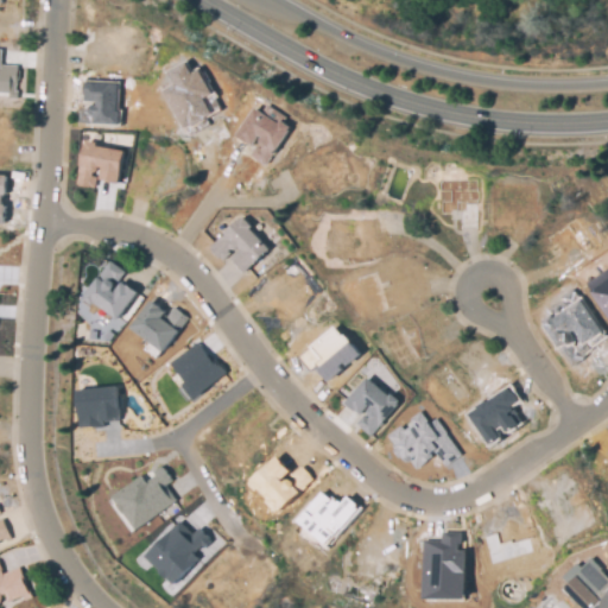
[(0,48),(2,49),(1,64),(18,64),(17,82),(12,82),(11,90),(0,90),(0,48)]
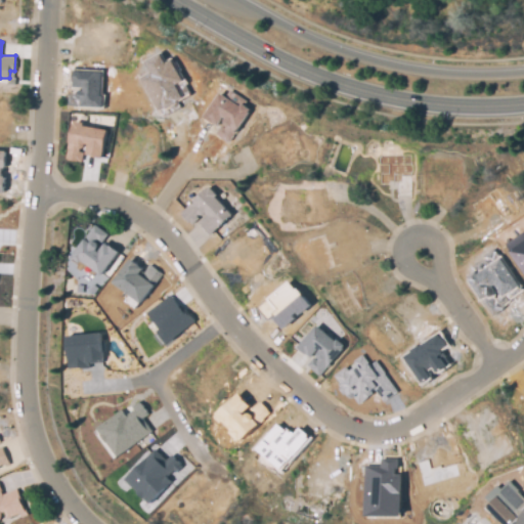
[(177,106),(162,115),(158,107),(141,77),(169,61),(186,92),(174,99),(177,106)]
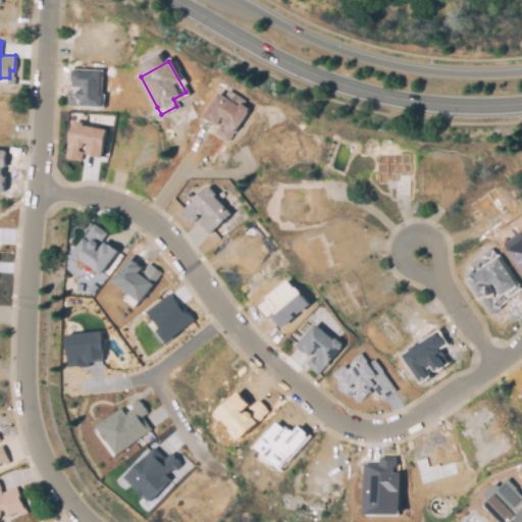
[(98,71),(97,96),(100,96),(99,105),(67,103),(67,93),(80,94),(80,86),(70,85),(71,70),(98,71)]
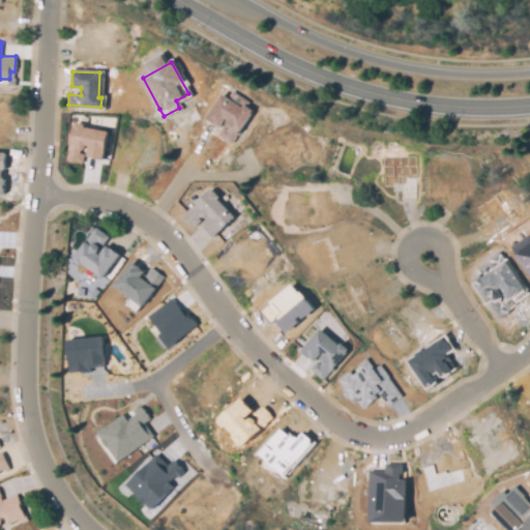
[(243,108),(244,106),(252,110),(249,112),(251,113),(231,143),(230,142),(230,143),(222,138),(223,137),(218,135),(222,128),(226,131),(230,125),(229,125),(228,120),(229,117),(226,115),(221,124),(208,117),(223,94),(243,108)]
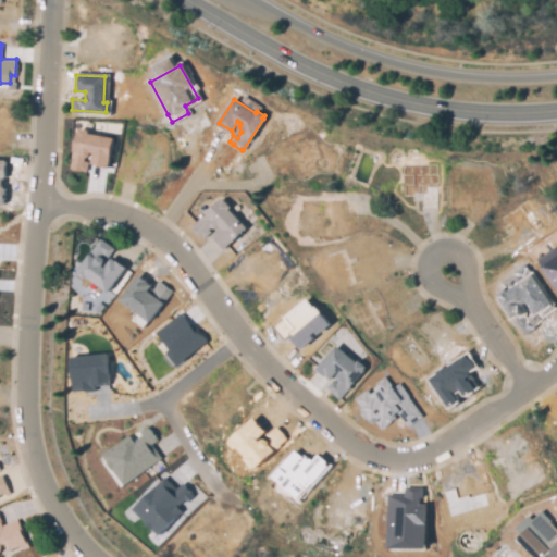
[(88,130),(88,133),(95,134),(98,134),(103,135),(110,136),(113,137),(108,164),(108,166),(93,163),(94,162),(95,151),(93,151),(91,151),(91,152),(91,153),(90,155),(90,156),(89,156),(89,157),(88,157),(87,157),(87,161),(88,161),(87,170),(82,169),(70,168),(71,158),(76,131),(81,132),(81,128),(88,130)]
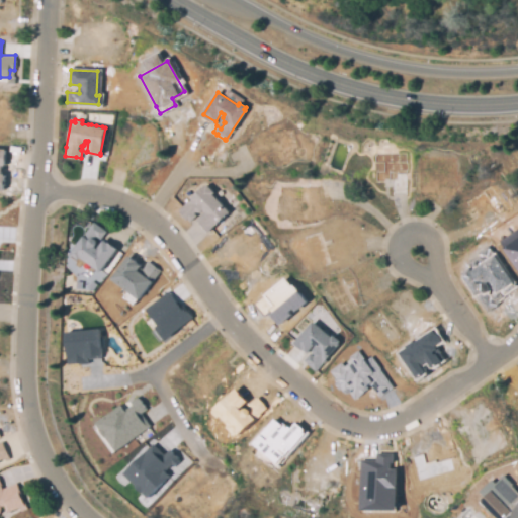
[(0,147),(8,148),(8,164),(3,163),(3,172),(7,173),(6,188),(0,187),(0,147)]
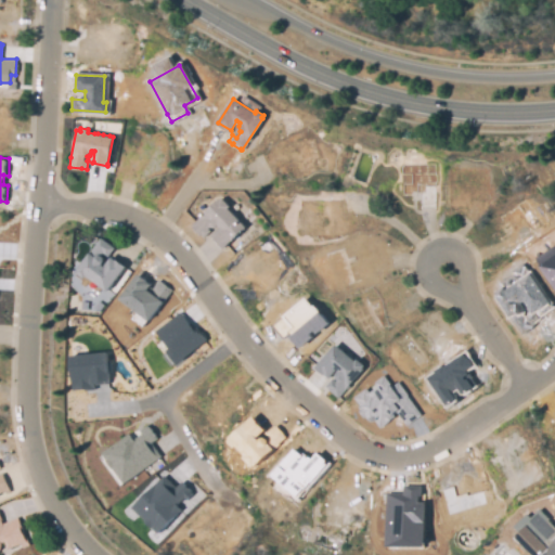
[(217,199),(243,228),(222,247),(211,236),(219,230),(216,227),(214,227),(211,224),(208,228),(210,230),(203,236),(201,234),(199,235),(192,228),(193,226),(192,224),(217,199)]
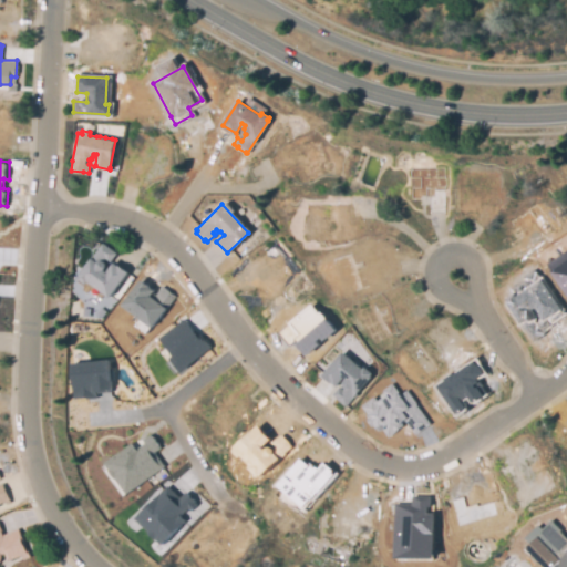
[(103,274),(105,276),(113,264),(125,272),(109,296),(79,275),(101,244),(116,255),(103,274)]
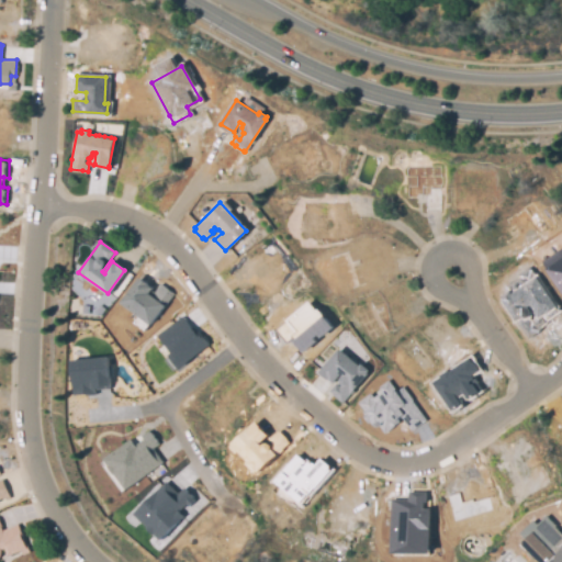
[(561,281),(552,267),(561,259),(561,281)]
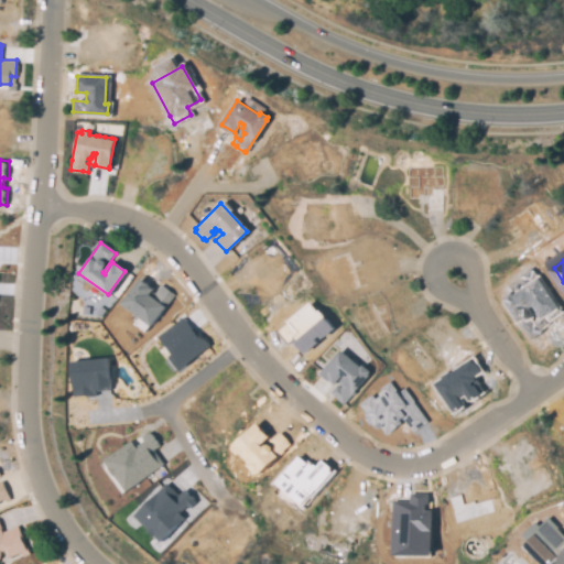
[(549,323),(542,327),(543,329),(531,338),(527,332),(522,326),(520,326),(518,323),(519,323),(505,301),(539,277),(561,307),(554,312),(556,315),(548,321),(549,323)]
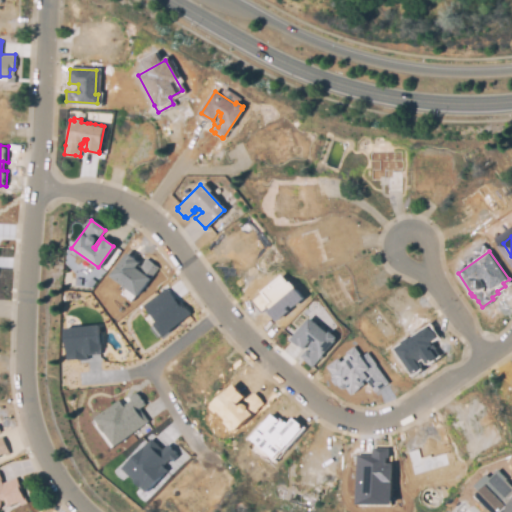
[(133,268),(137,271),(144,261),(155,270),(133,301),(122,294),(126,288),(110,276),(126,254),(137,262),(133,268)]
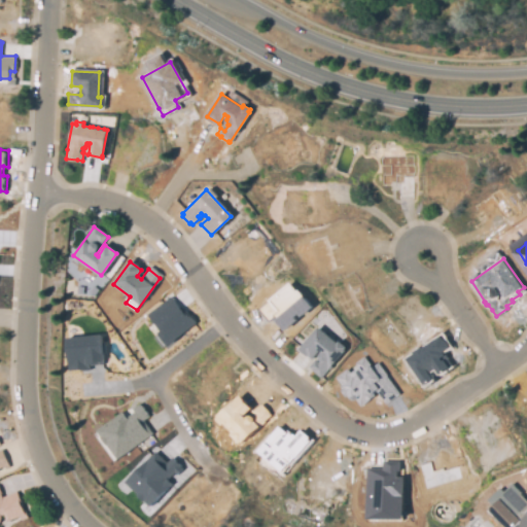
[(287,284),(295,292),(296,291),(309,307),(285,327),(274,315),(269,320),(259,309),(287,284)]
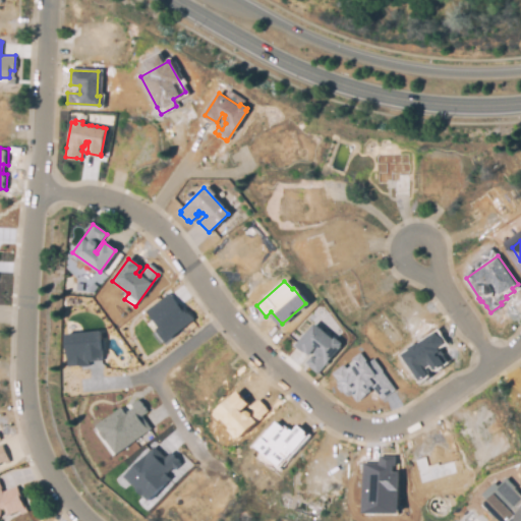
[(165,340),(158,329),(159,328),(147,311),(172,292),(192,319),(165,340)]
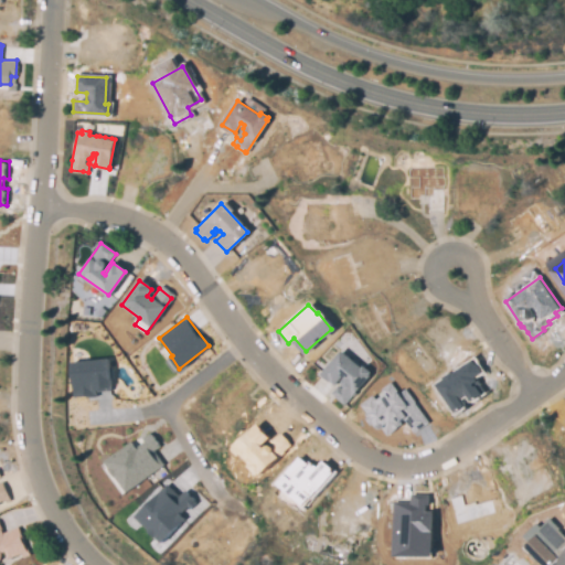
[(360,370),(362,368),(368,372),(366,374),(366,375),(344,402),(332,392),(338,386),(339,387),(350,374),(344,370),(333,383),(322,373),(340,352),(360,370)]
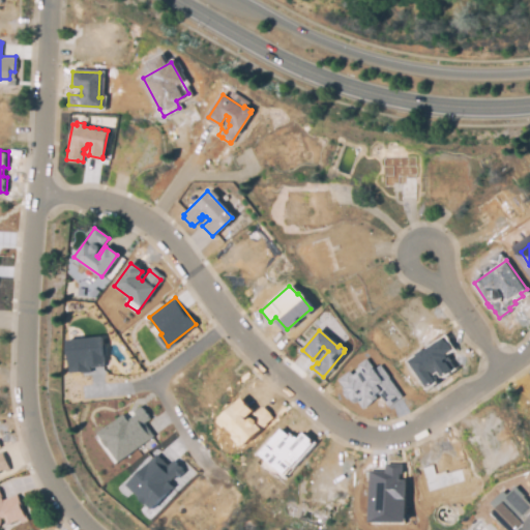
[(91,370),(69,372),(66,341),(99,336),(102,363),(91,364),(91,370)]
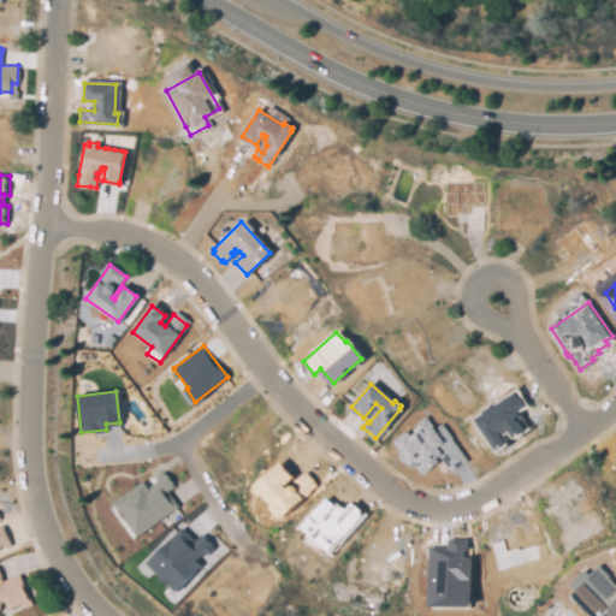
[(531,425),(514,436),(508,428),(503,432),(509,440),(497,448),(477,419),(489,410),(493,407),(515,391),(526,407),(521,410),(531,425)]
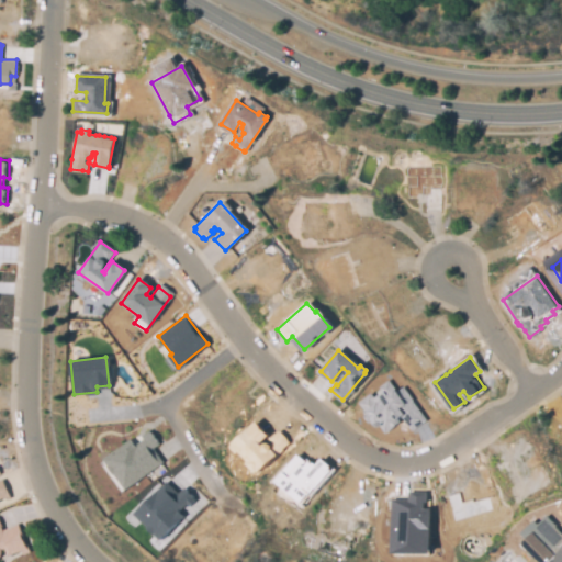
[(388,381),(396,392),(403,388),(411,398),(409,400),(424,419),(411,429),(402,417),(384,431),(381,427),(380,426),(379,426),(379,425),(378,425),(377,424),(375,425),(368,414),(368,413),(360,402),(371,394),(374,398),(383,392),(380,388),(381,386),(388,381)]
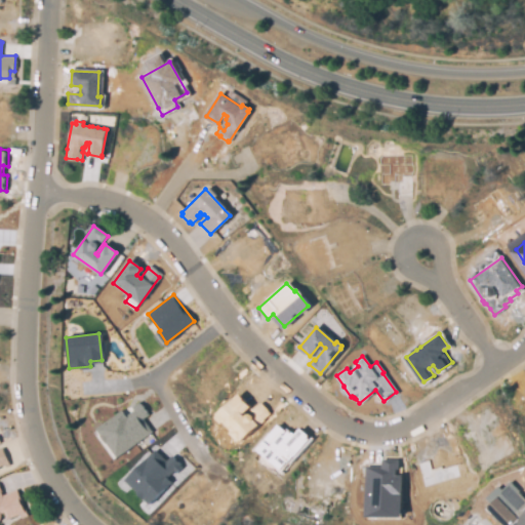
[(241,443),(271,414),(259,402),(252,408),(239,394),(215,415),(241,443)]
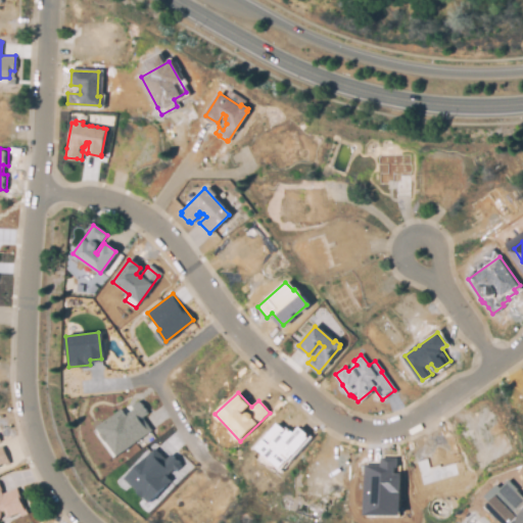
[(145,410),(137,416),(147,429),(117,452),(98,426),(122,410),(125,415),(134,408),(132,405),(138,400),(145,410)]
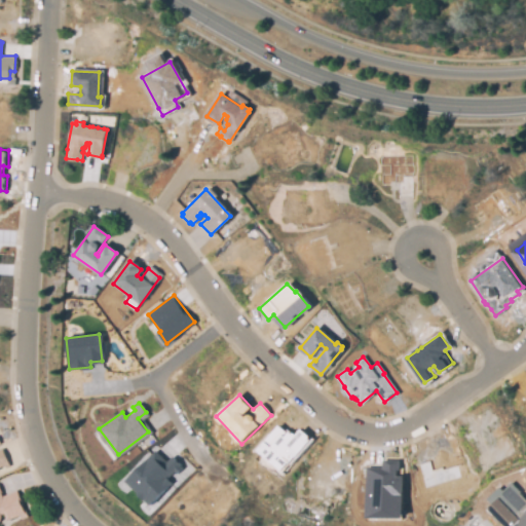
[(290,435),(291,434),(294,436),(298,431),(307,440),(287,463),(286,462),(279,470),(258,450),(279,425),(290,435)]
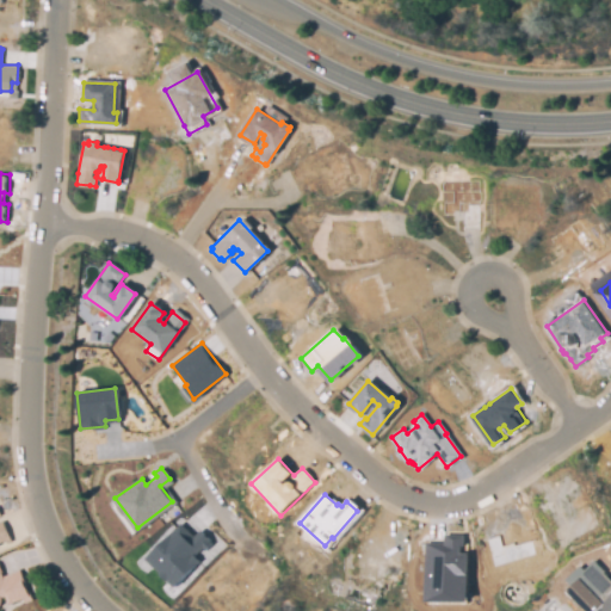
[(0,547),(11,543),(1,518),(0,518),(0,547)]
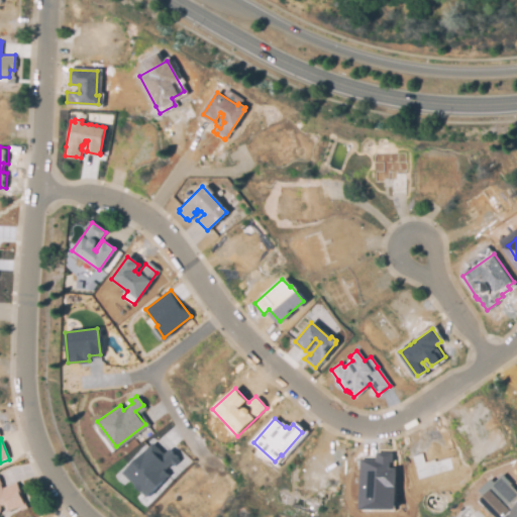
[(163,455),(169,449),(177,456),(175,458),(178,460),(174,464),(171,462),(165,469),(169,473),(146,495),(123,473),(151,443),(163,455)]
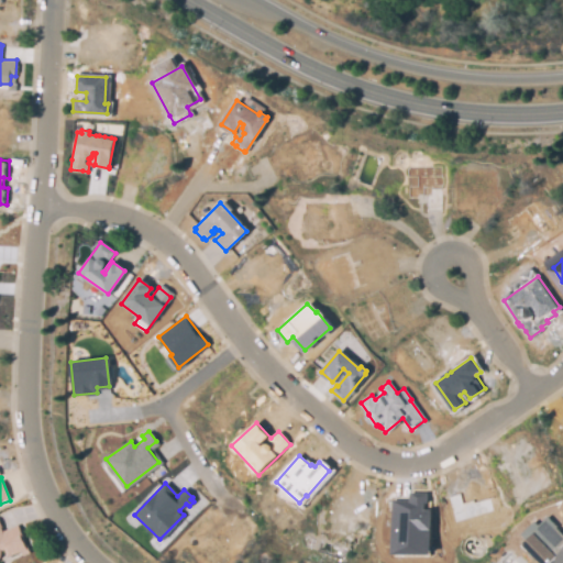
[(426,492),(427,498),(432,498),(435,554),(394,556),(392,500),(409,499),(408,493),(426,492)]
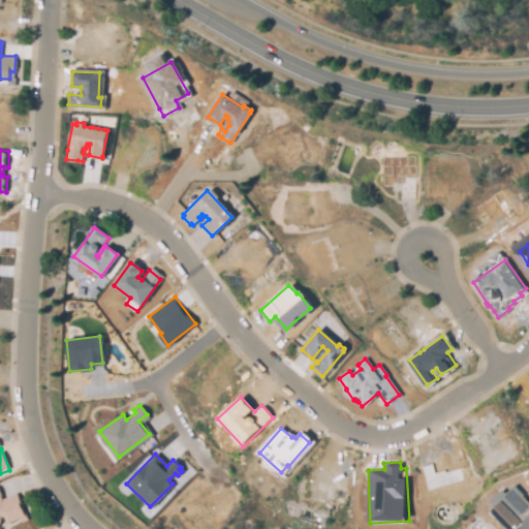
[(427,490),(462,478),(458,467),(432,475),(429,464),(419,467),(427,490)]
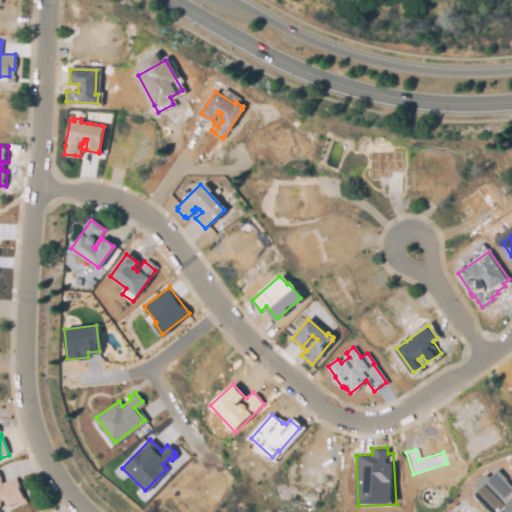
[(496,470),(511,486),(511,511),(491,511),(474,494),(478,491),(473,485),(484,474),(487,478),(496,470)]
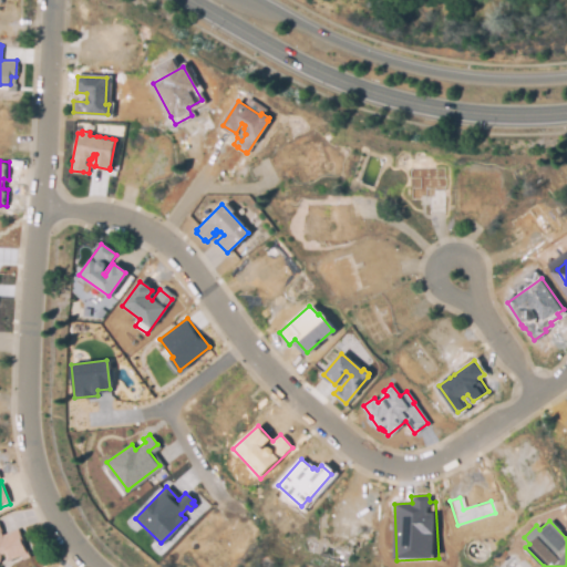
[(0,529),(2,536),(17,531),(26,553),(13,557),(10,548),(0,552),(0,529)]
